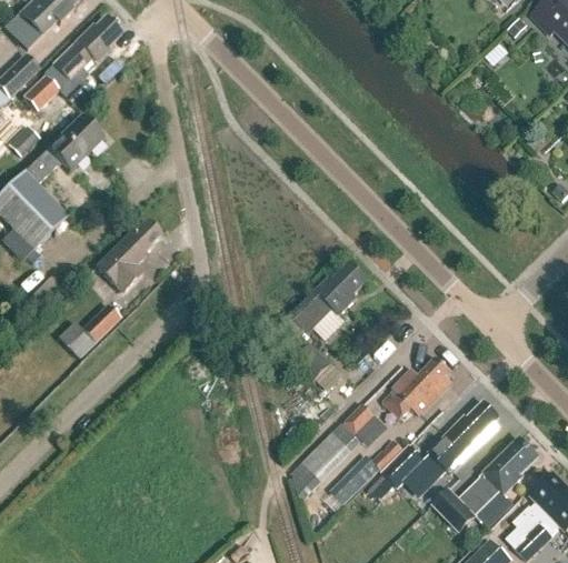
[(12,23),(32,43),(41,34),(56,21),(59,24),(71,11),(68,8),(76,0),(32,0),(20,13),(20,14),(12,23)]
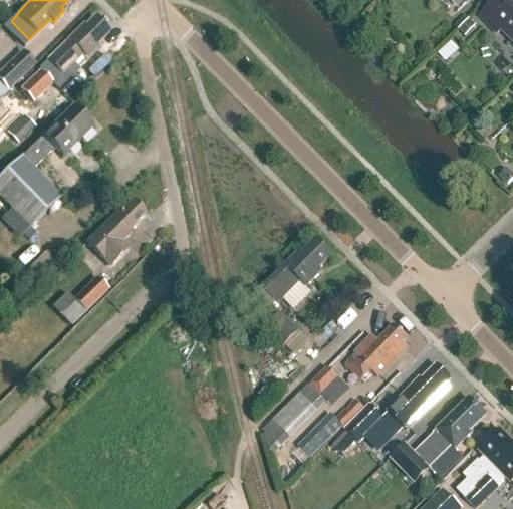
[(491,0),(478,13),(496,31),(500,27),(512,40),(512,0),(510,0),(510,1),(509,0),(491,0)]
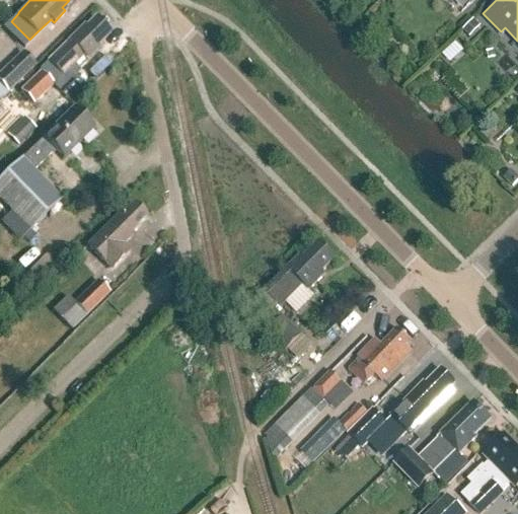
[(96,43),(108,30),(94,16),(84,24),(82,22),(47,59),(60,73),(81,53),(85,58),(96,46),(96,43)]
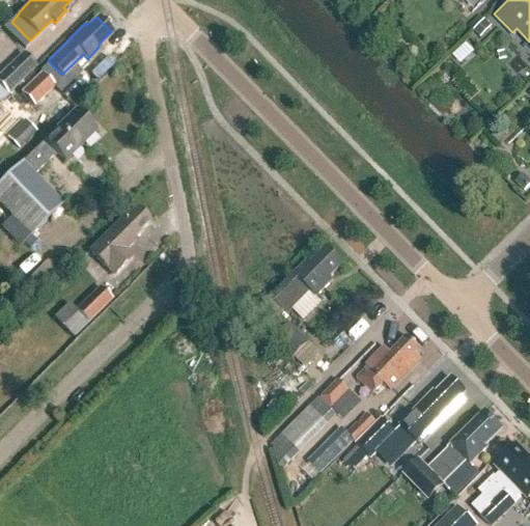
[(479,35),(491,24),(483,17),(472,27),(479,35)]
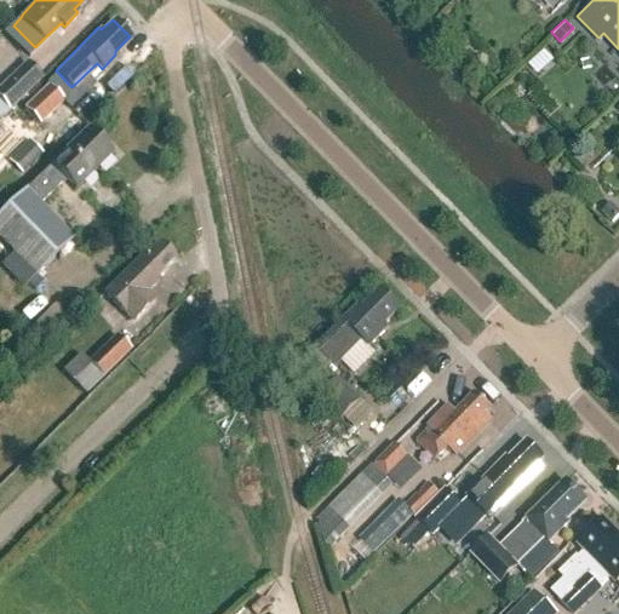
[(27,57),(0,82),(0,98),(9,108),(43,74),(27,57)]
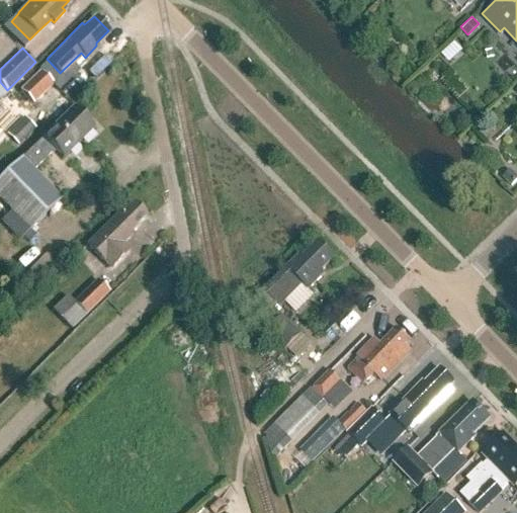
[(35,103),(56,82),(41,68),(20,88),(35,103)]
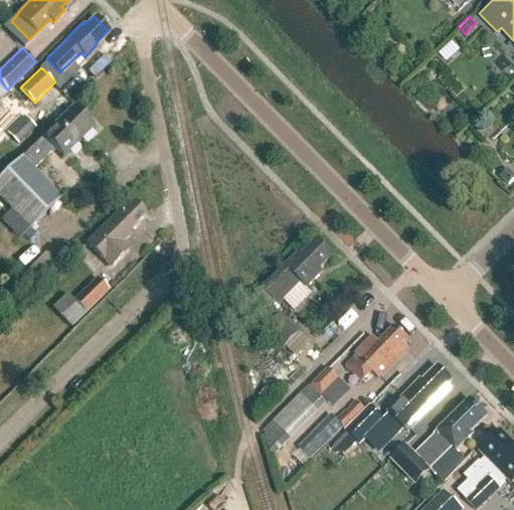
[(60,195),(33,167),(53,147),(61,156),(64,153),(92,125),(71,105),(0,178),(0,194),(30,225),(60,195)]
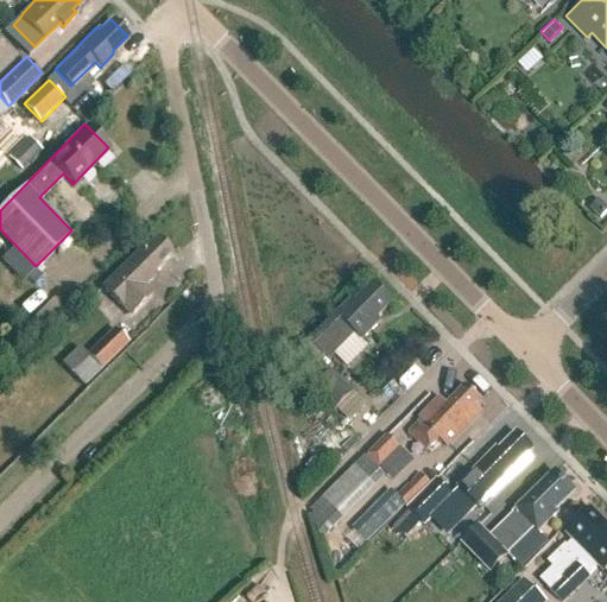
[(27,133),(7,153),(20,166),(40,146),(27,133)]
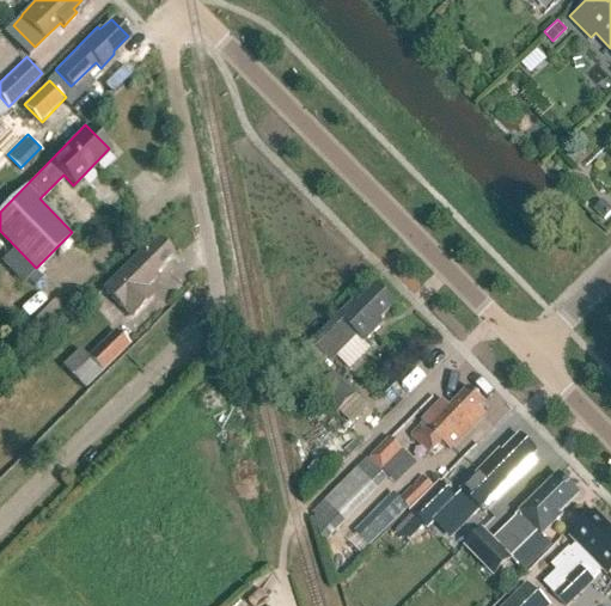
[(603,216),(610,208),(610,206),(602,197),(592,207),(603,216)]
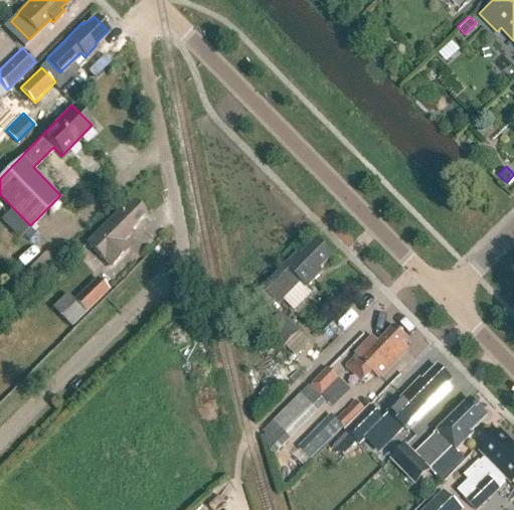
[(129,228),(144,212),(132,200),(120,211),(118,208),(86,240),(110,265),(128,246),(121,239),(131,230),(129,228)]
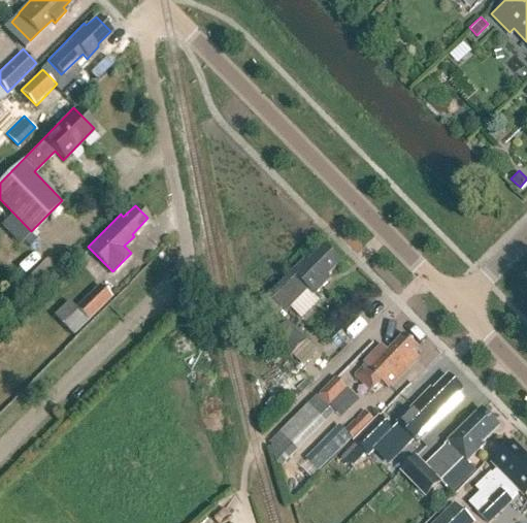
[(342,261),(326,244),(310,260),(307,257),(261,303),(265,323),(272,336),(290,356),(306,339),(278,312),(306,285),(315,294),(329,281),(327,278),(342,261)]
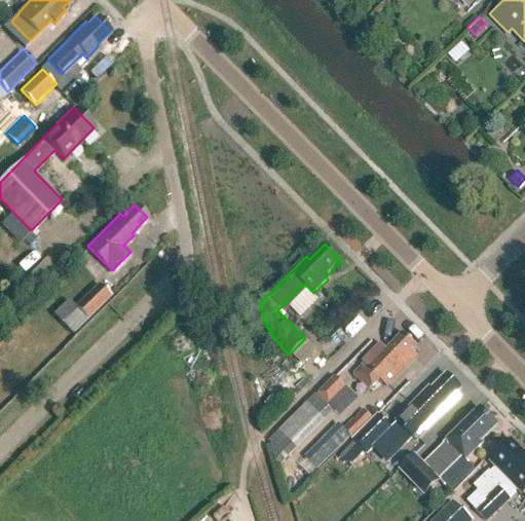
[(88,318),(112,294),(101,283),(77,306),(76,306),(67,297),(52,312),(73,333),(88,318)]
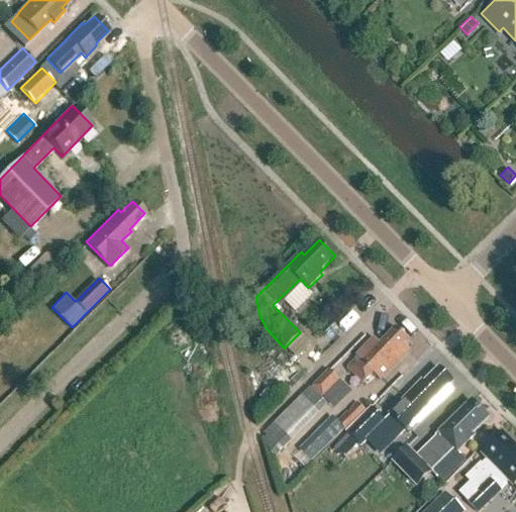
[(379,376),(409,344),(404,340),(408,336),(397,324),(380,340),(374,334),(355,352),(357,354),(347,364),(363,379),(373,369),(379,376)]
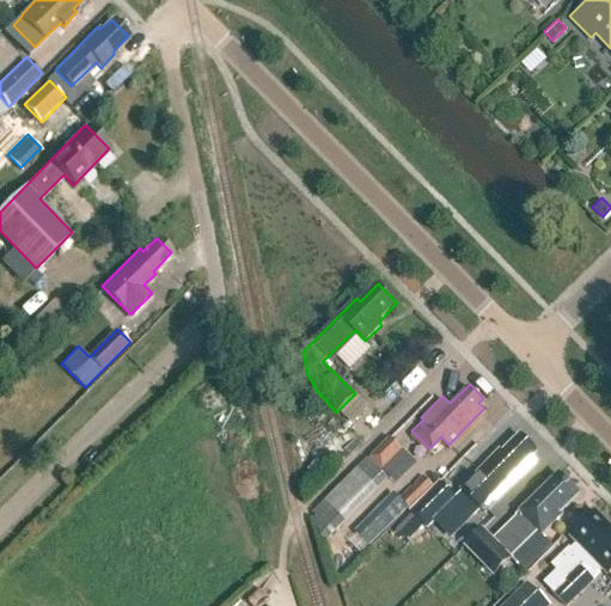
[(321,398),(315,403),(322,410),(328,404),(321,398)]
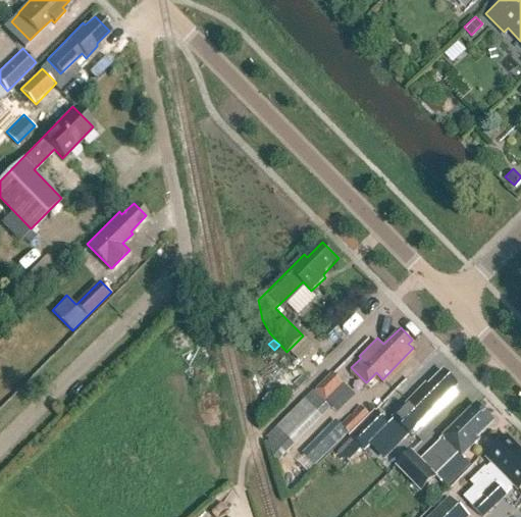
[(443,368),(427,383),(425,381),(393,415),(413,434),(456,391),(452,386),(457,382),(443,368)]
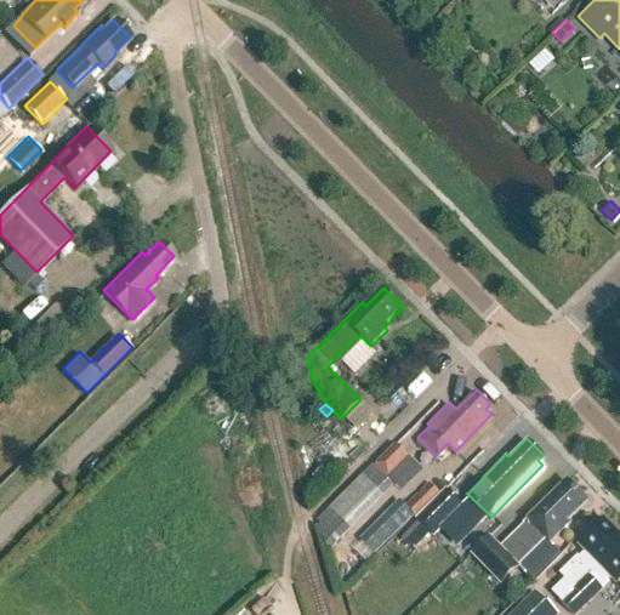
[(409,454),(398,443),(376,465),(387,476),(409,454)]
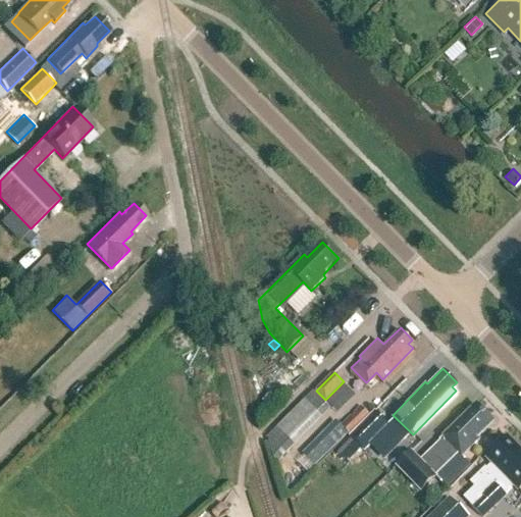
[(478,432),(491,418),(476,402),(443,435),(444,436),(421,458),(411,448),(397,462),(421,487),(461,448),(464,450),(479,434),(478,432)]
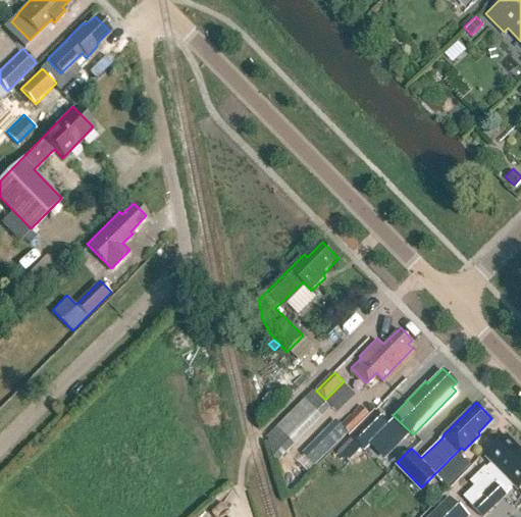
[(351,433),(370,413),(361,404),(341,423),(351,433)]
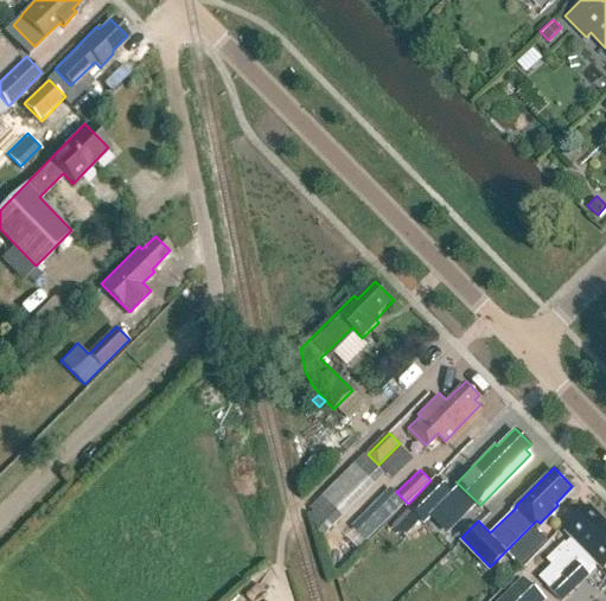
[(451,492),(435,475),(431,480),(408,504),(423,519),(451,492)]
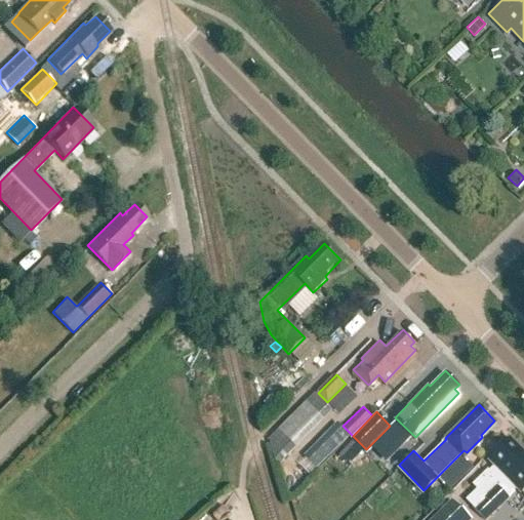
[(520,491),(523,486),(523,450),(510,437),(488,458),(500,470),(491,478),(484,471),(473,482),(477,487),(467,497),(475,507),(485,518),(509,495),(508,494),(516,486),(520,491)]
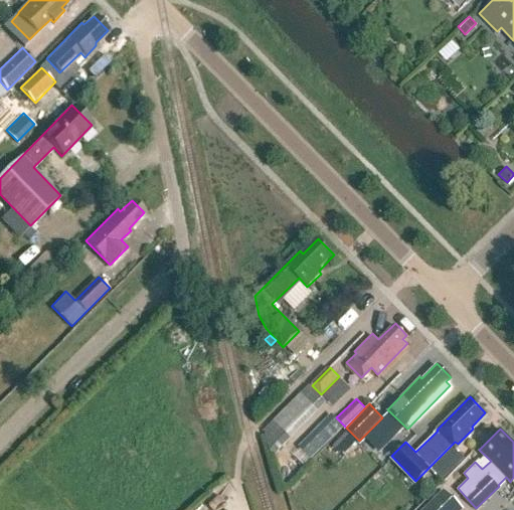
[(419,509),(460,509),(463,508),(443,488),(419,509)]
